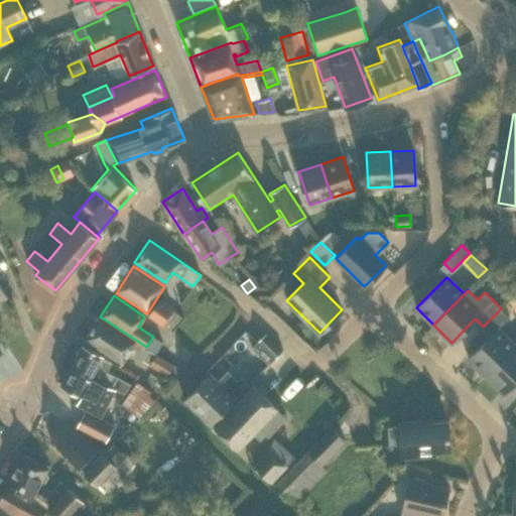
[(163,323),(171,308),(172,306),(159,298),(149,314),(162,324),(163,323)]
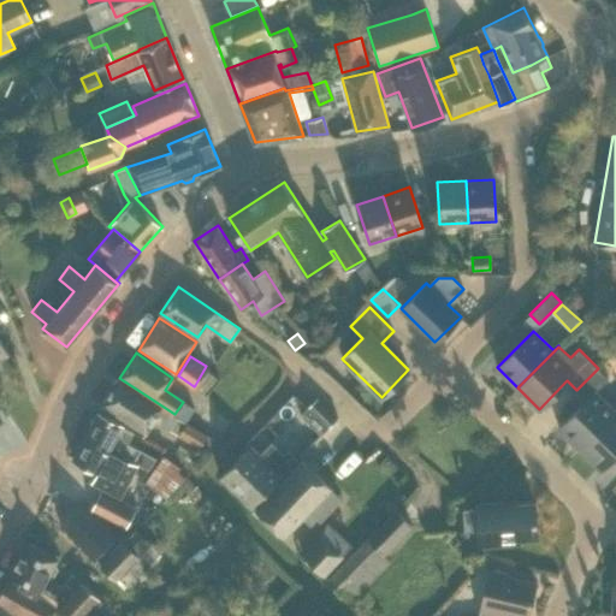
[(558,428),(580,449),(615,412),(594,391),(608,378),(598,368),(576,390),(586,400),(558,428)]
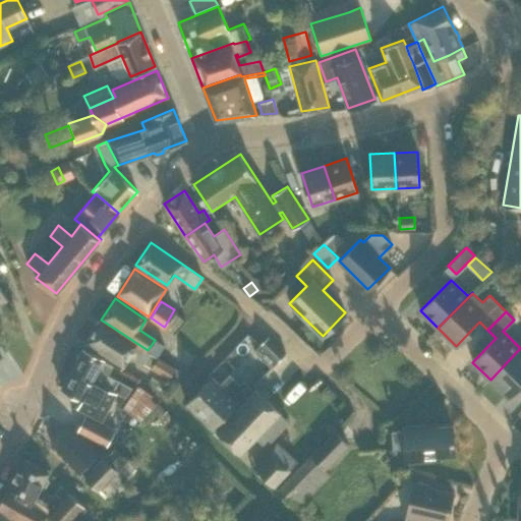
[(130,354),(150,367),(157,357),(100,321),(87,342),(123,365),(130,354)]
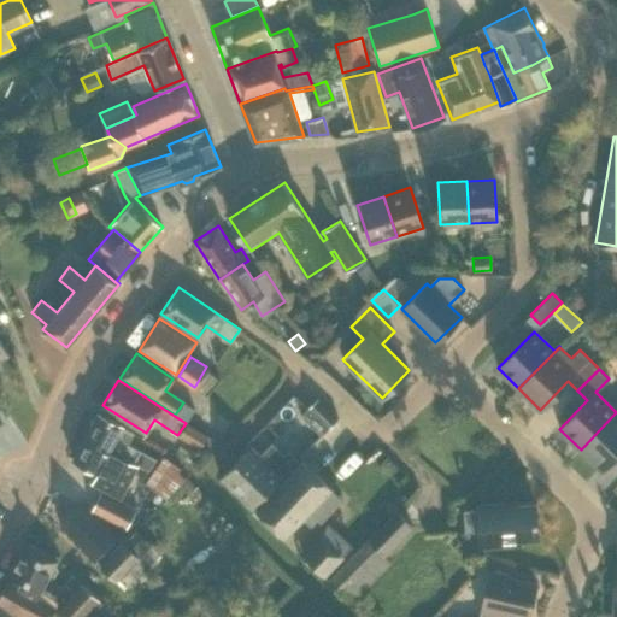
[(306,407),(328,428),(338,417),(317,398),(306,407)]
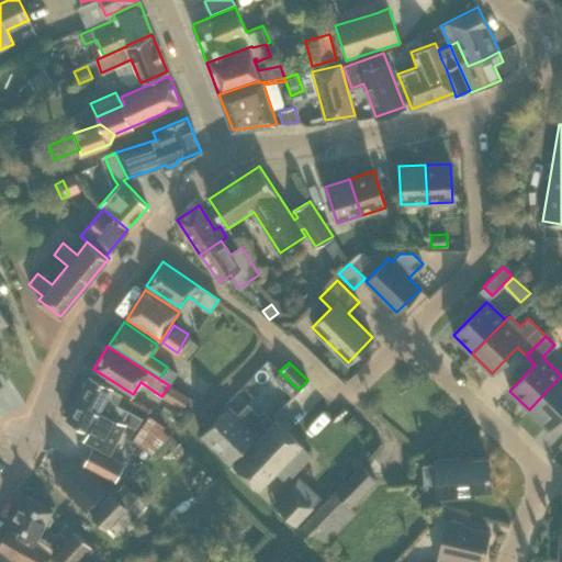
[(293,395),(299,390),(279,371),(273,378),(293,395)]
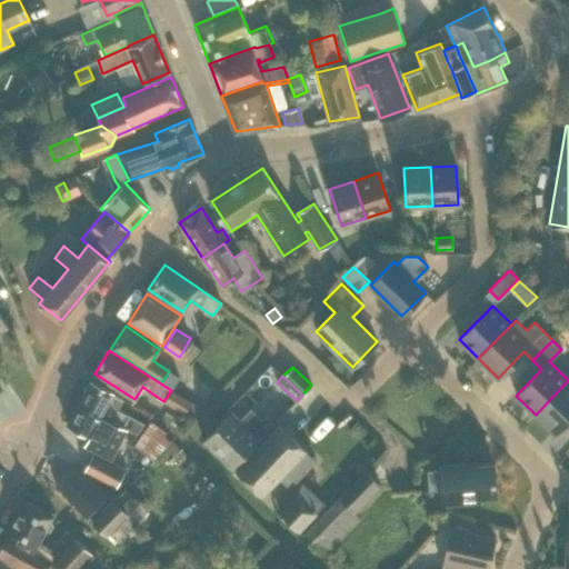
[(536,415),(555,433),(568,419),(568,380),(536,415)]
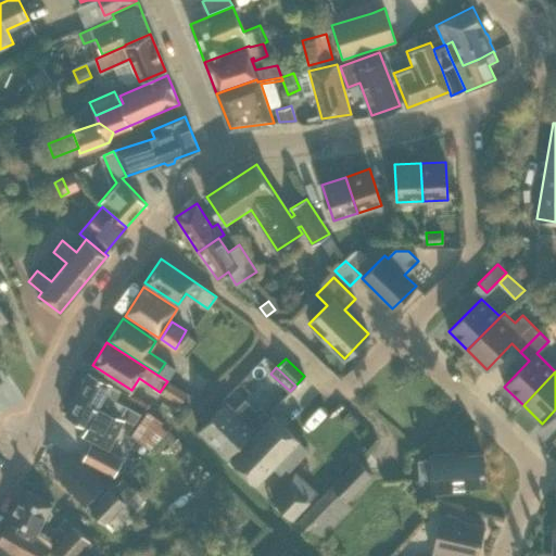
[(139,414),(114,401),(121,390),(88,373),(77,393),(124,418),(133,424),(139,414)]
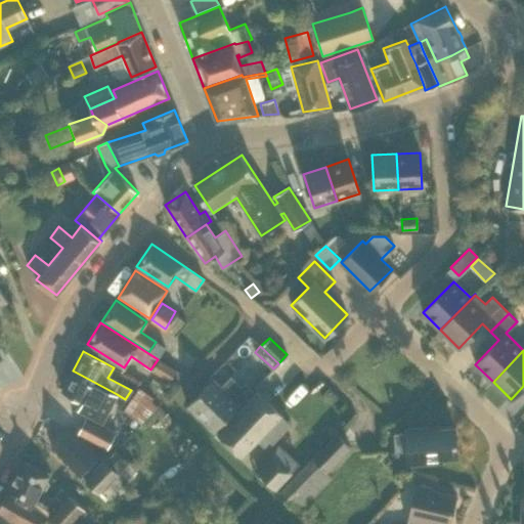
[(153,369),(169,381),(176,370),(159,359),(153,369)]
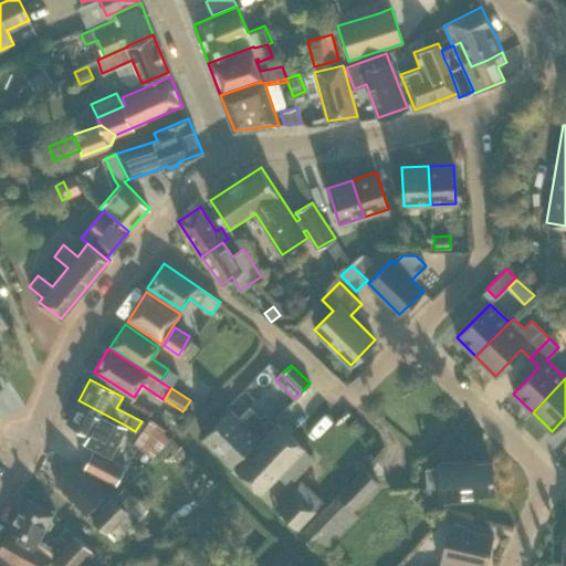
[(85,442),(111,456),(126,426),(79,400),(66,422),(90,433),(85,442)]
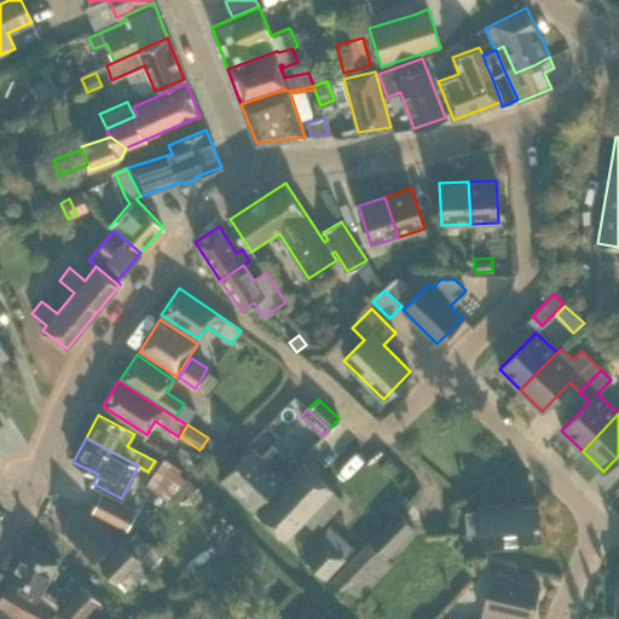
[(221,479),(253,509),(290,469),(281,461),(268,449),(260,457),(250,447),(221,479)]
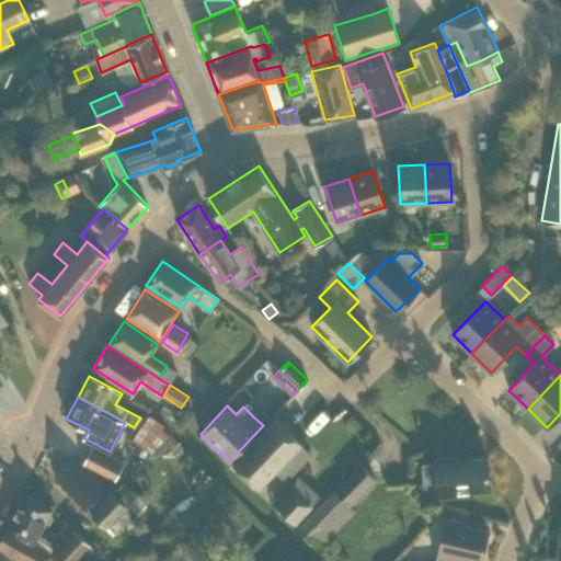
[(163,425),(148,414),(132,438),(147,449),(151,453),(169,434),(161,428),(163,425)]
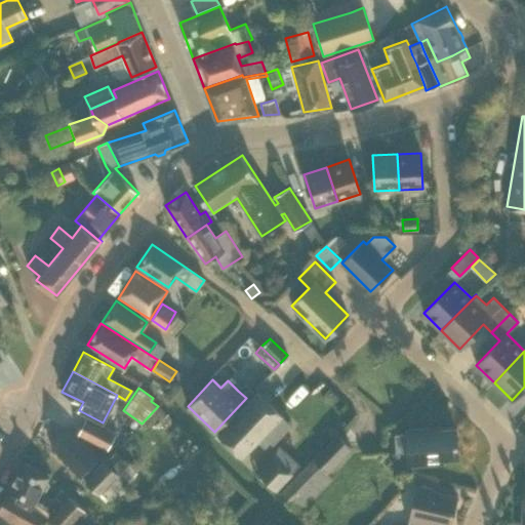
[(291,425),(284,417),(257,392),(216,434),(241,457),(257,441),(267,450),(291,425)]
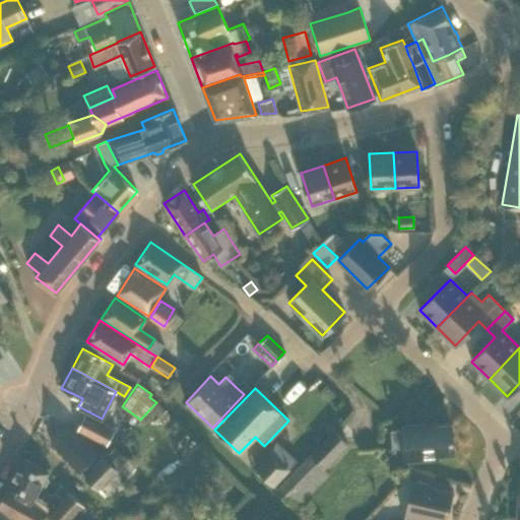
[(126,431),(136,416),(122,406),(112,420),(126,431)]
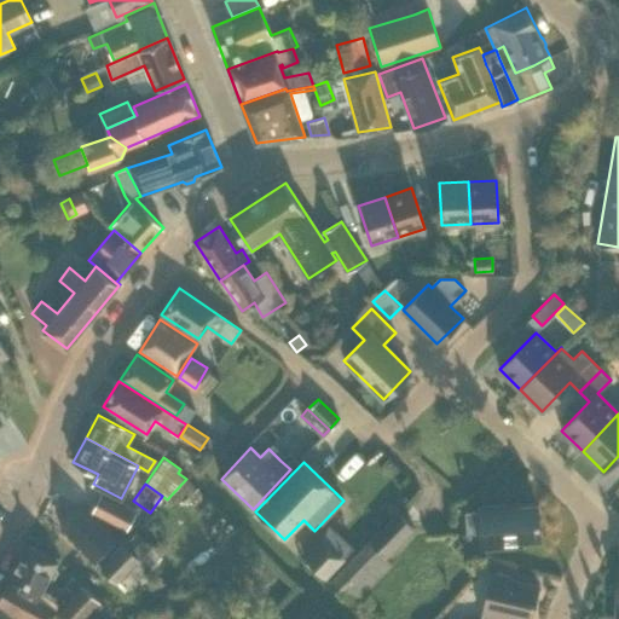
[(93,513),(127,531),(136,514),(102,496),(93,513)]
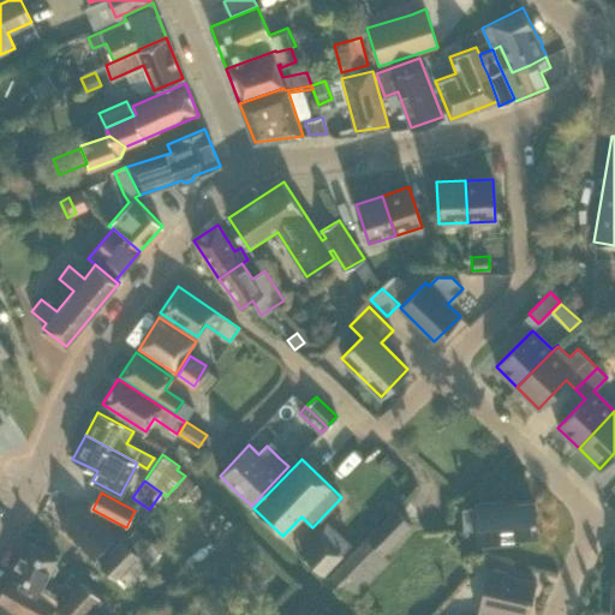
[(478,529),(479,539),(479,545),(519,542),(519,538),(537,537),(535,502),(515,503),(515,500),(476,503),(477,508),(463,509),(464,530),(478,529)]
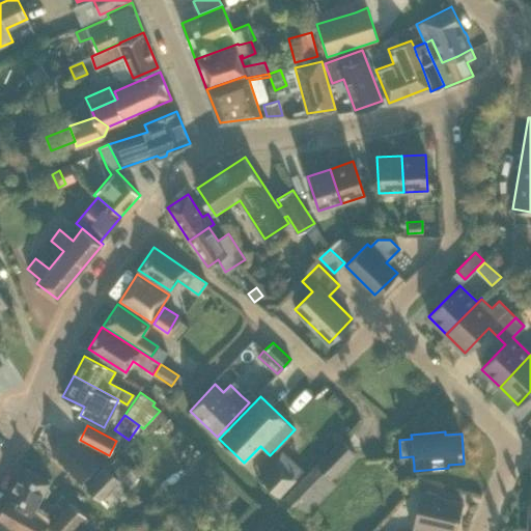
[(70,434),(52,451),(81,481),(100,463),(70,434)]
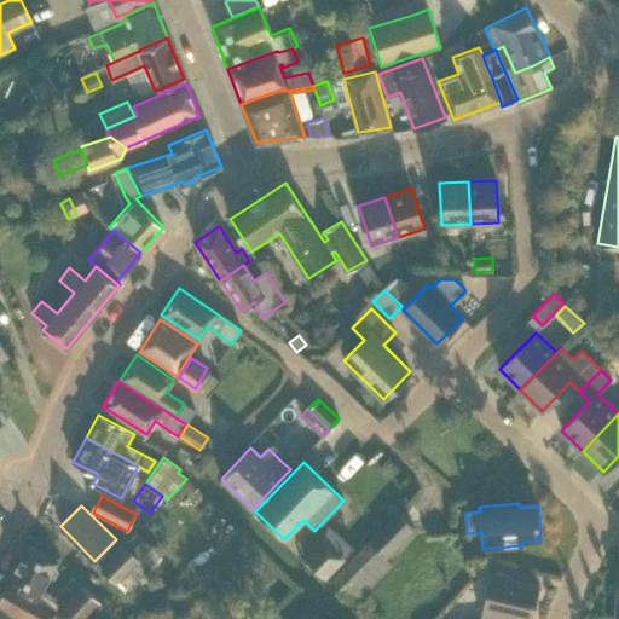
[(369,541),(366,543),(329,582),(345,597),(385,556),(387,557),(415,528),(398,513),(370,541),(369,541)]
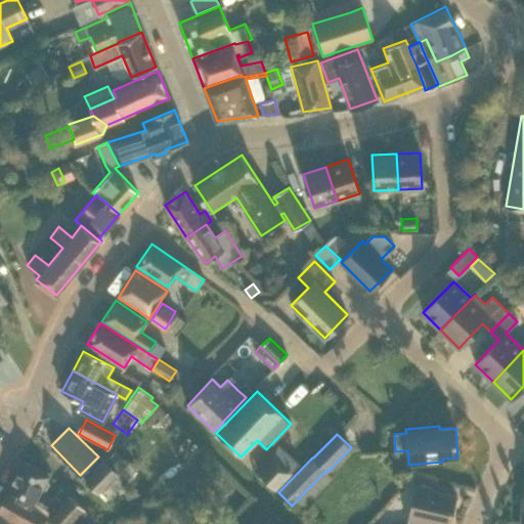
[(278,446),(267,457),(254,470),(276,490),(299,466),(288,454),(278,446)]
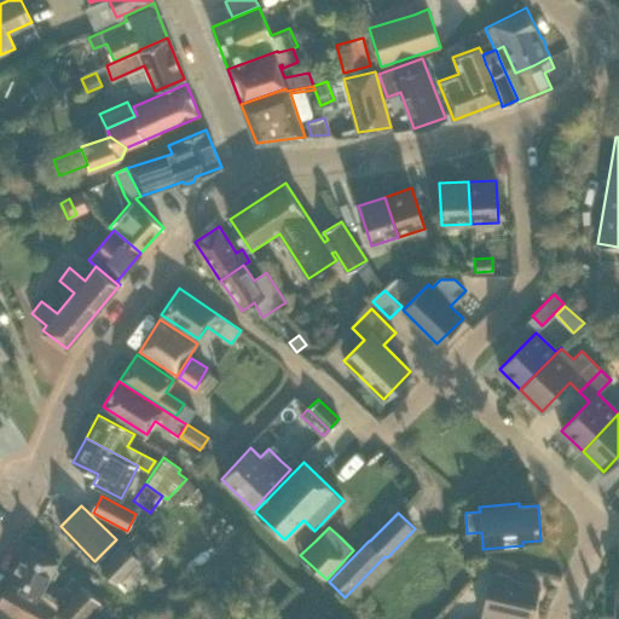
[(115,583),(119,579),(129,590),(162,556),(136,531),(100,568),(115,583)]
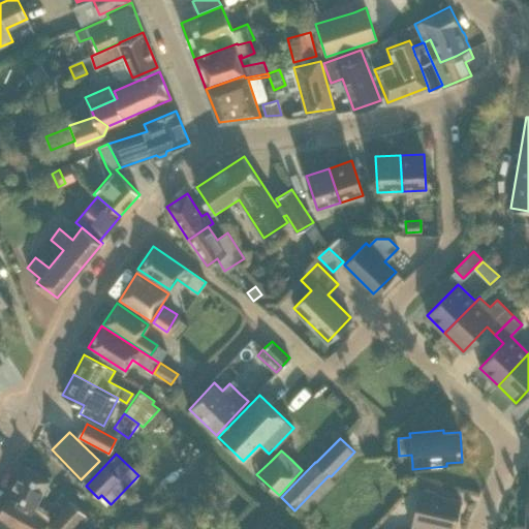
[(0,516),(23,528),(42,528),(47,525),(64,506),(56,499),(47,510),(36,504),(50,479),(25,466),(0,508),(0,516)]
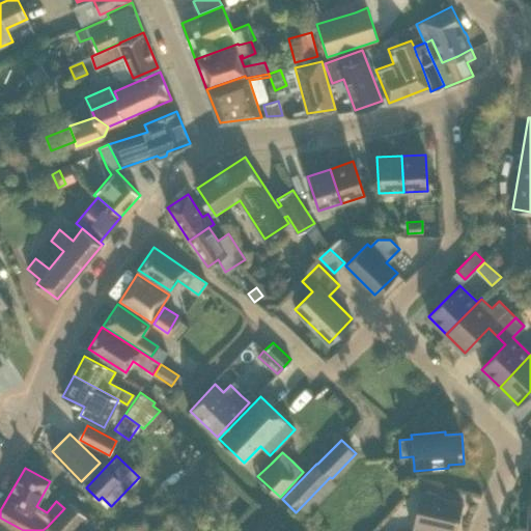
[(439,495),(422,491),(414,527),(429,530),(431,528),(444,530),(455,530),(462,503),(438,498),(439,495)]
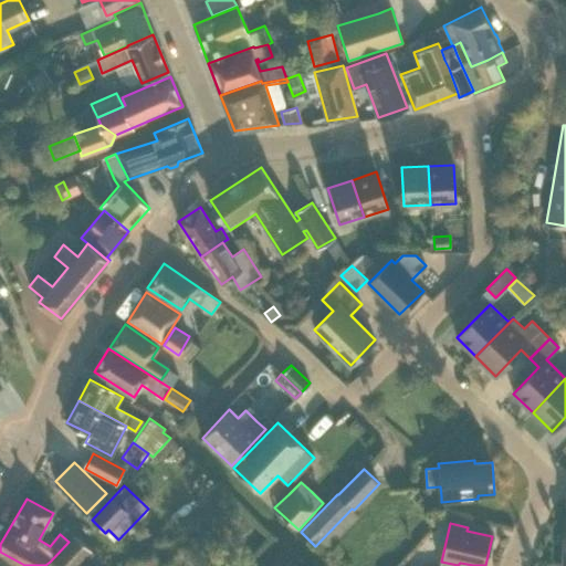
[(74,535),(69,542),(50,562),(55,565),(76,565),(91,551),(74,535)]
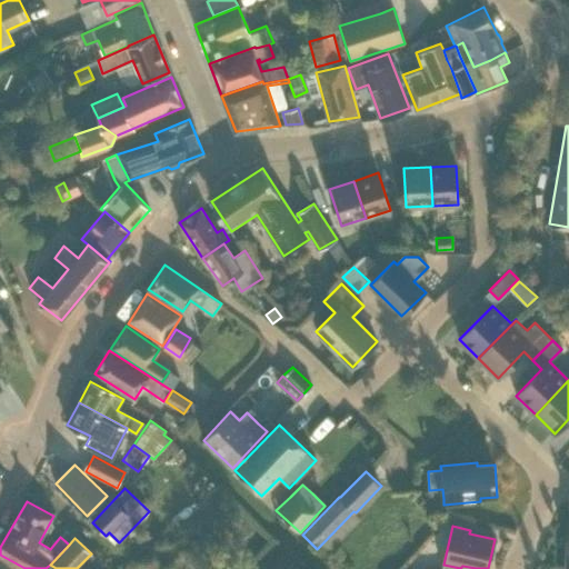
[(99,568),(103,565),(91,553),(77,568),(99,568)]
